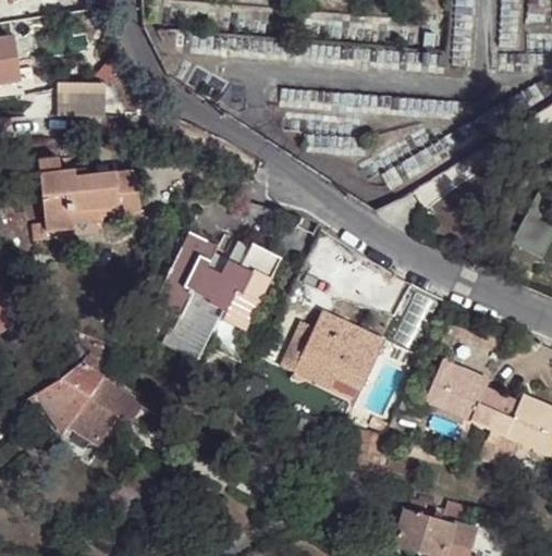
[(17,37),(0,39),(0,81),(24,77),(17,37)]
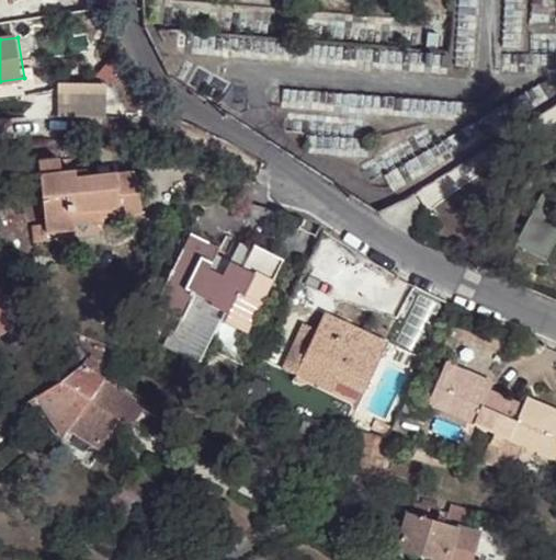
[(61,84),(63,120),(112,120),(111,83),(61,84)]
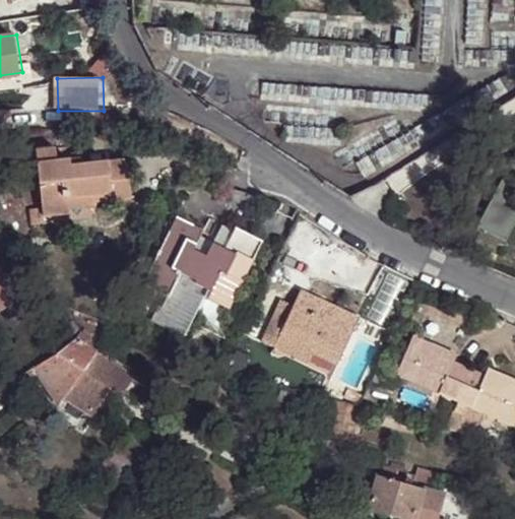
[(36,148),(36,160),(56,158),(55,146),(36,148)]
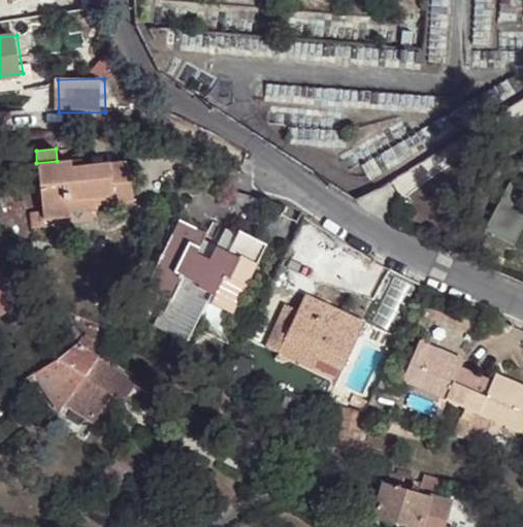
[(57,161),(36,163),(43,219),(69,218),(68,210),(68,202),(95,200),(96,205),(131,202),(127,160),(70,164),(70,160),(57,161)]
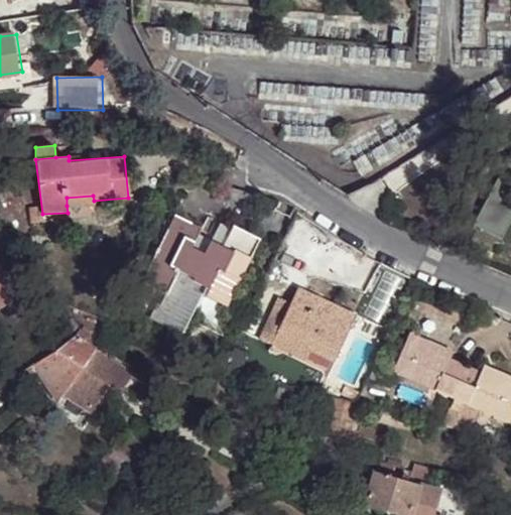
[(67,198),(67,206),(93,205),(94,201),(93,196),(67,198)]
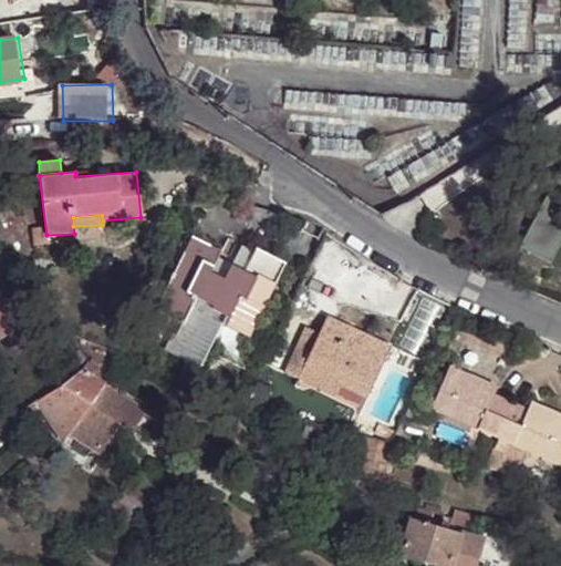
[(195,234),(155,305),(182,320),(198,294),(214,301),(213,305),(227,314),(224,319),(246,332),(284,260),(260,246),(248,267),(237,261),(229,275),(214,266),(224,250),(195,234)]
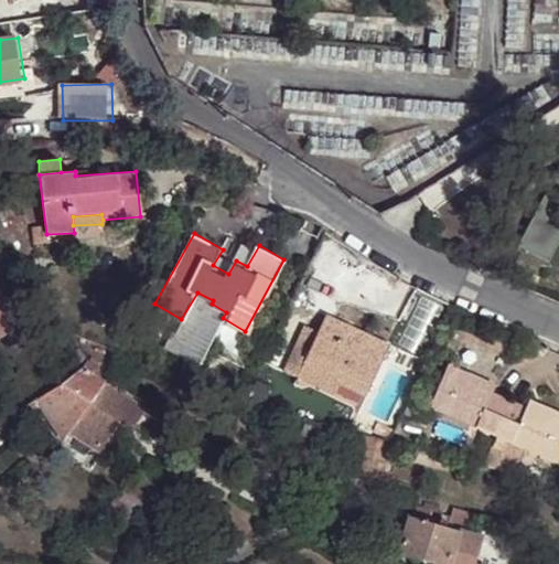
[(0,336),(24,320),(8,295),(3,298),(0,291),(0,336)]
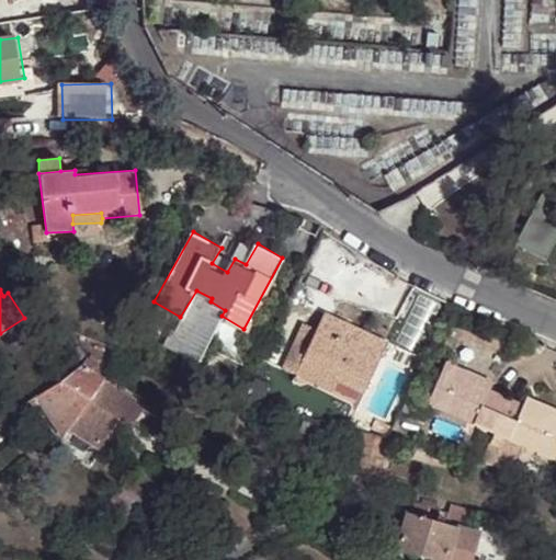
[(309,340),(302,356),(363,388),(385,344),(322,315),(309,340)]
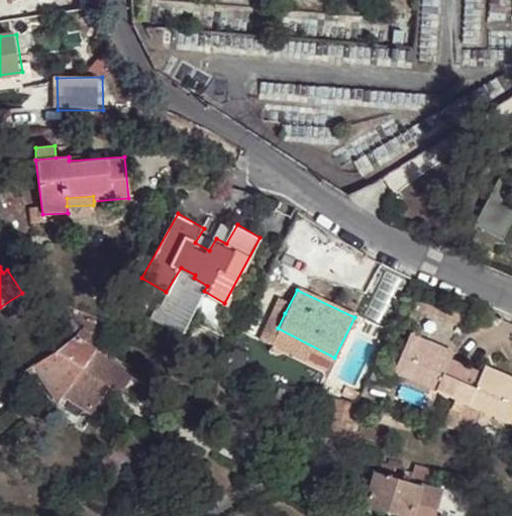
[(272,339),(278,328),(285,313),(272,306),(260,332),(272,339)]
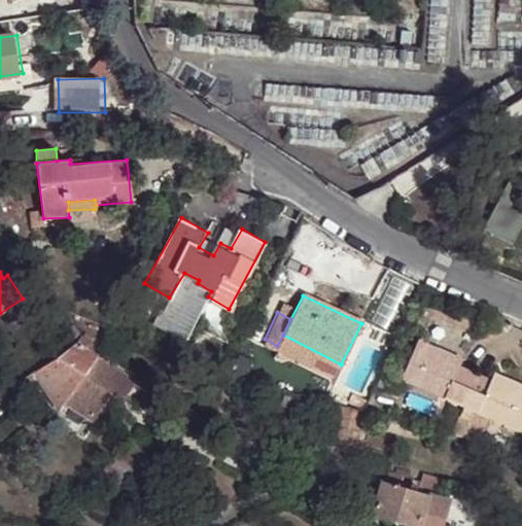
[(80,338),(77,345),(88,351),(92,345),(80,338)]
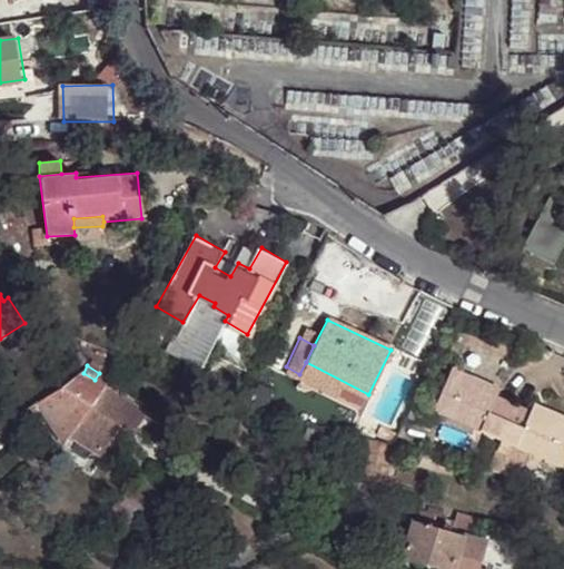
[(453,369),(449,375),(473,386),(476,379),(453,369)]
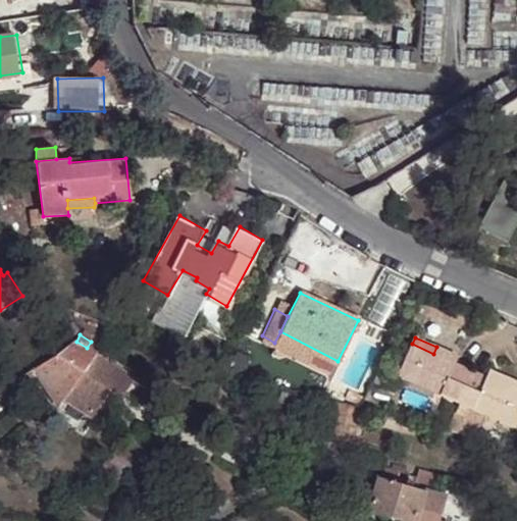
[(76,342),(37,367),(61,405),(66,399),(94,418),(113,391),(122,398),(136,378),(98,355),(87,348),(76,342)]
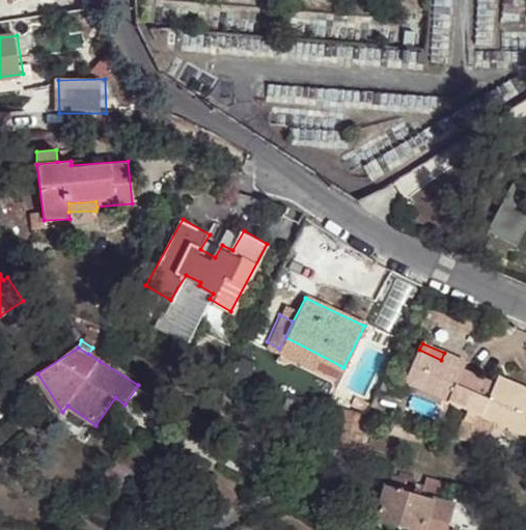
[(406,380),(462,403),(476,371),(454,362),(457,357),(444,353),(441,360),(419,350),(406,380)]
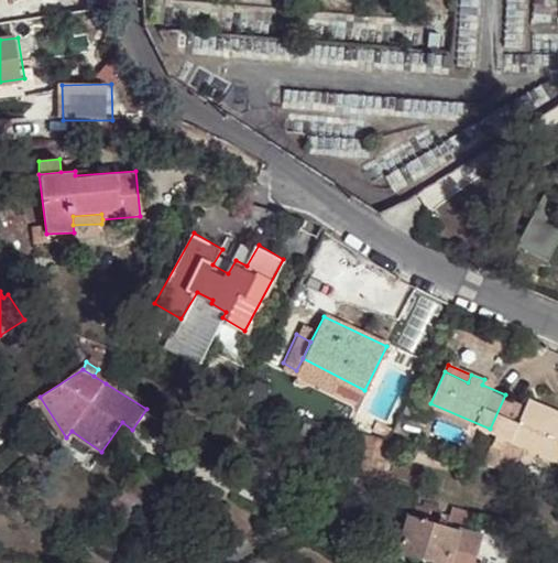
[(505,394),(490,429),(557,458),(557,420),(554,419),(557,411),(528,399),(527,403),(505,394)]
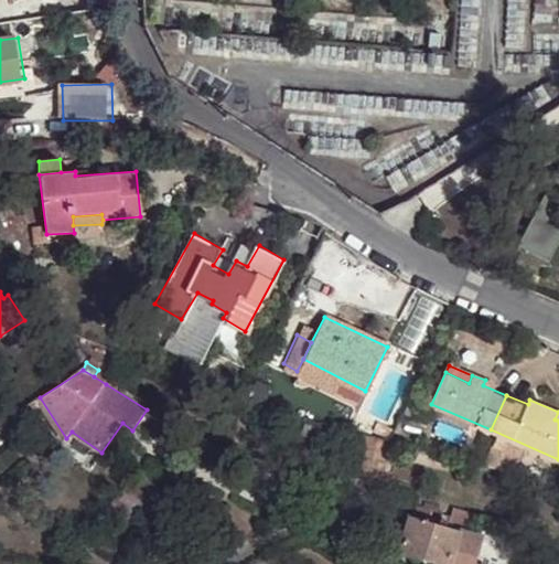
[(390,427),(377,421),(374,429),(387,435),(390,427)]
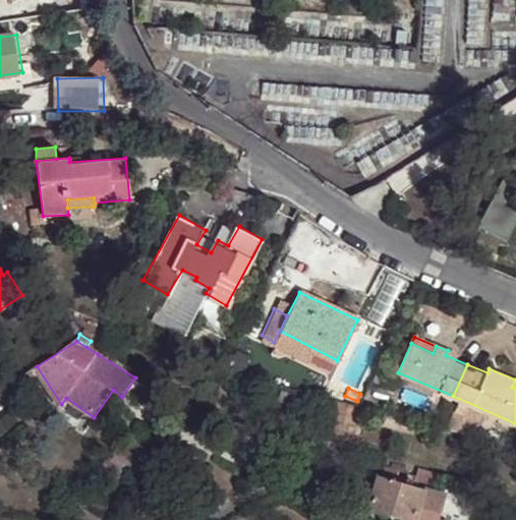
[(357,403),(337,398),(332,415),(326,440),(360,450),(370,407),(357,403)]
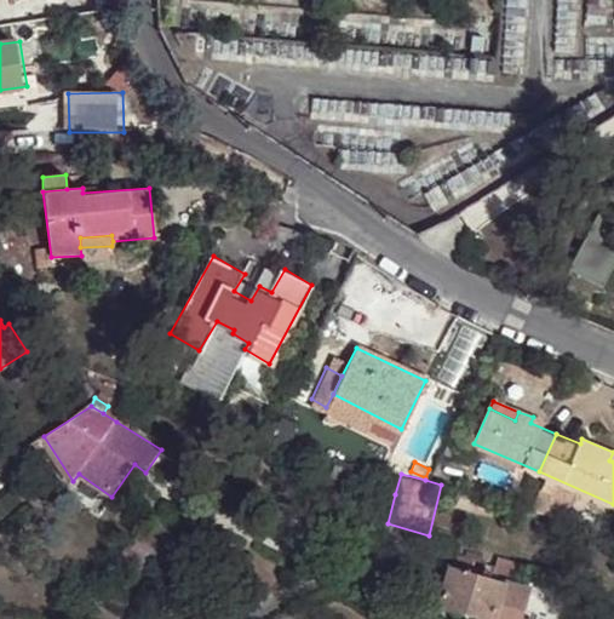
[(454,498),(469,502),(471,492),(458,488),(454,498)]
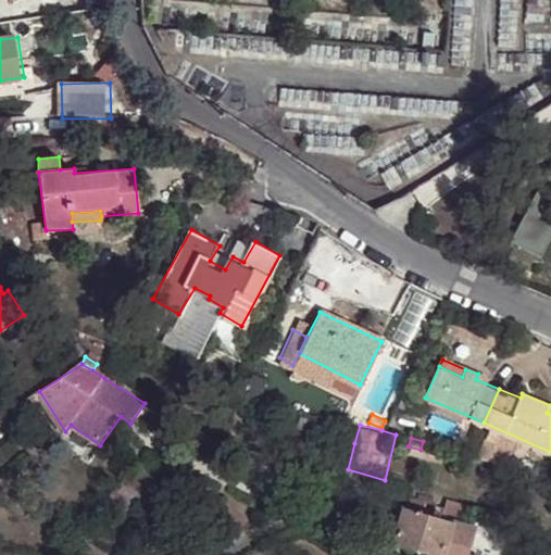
[(411,495),(408,508),(458,522),(458,519),(460,520),(463,514),(434,505),(435,497),(421,494),(418,499),(411,495)]
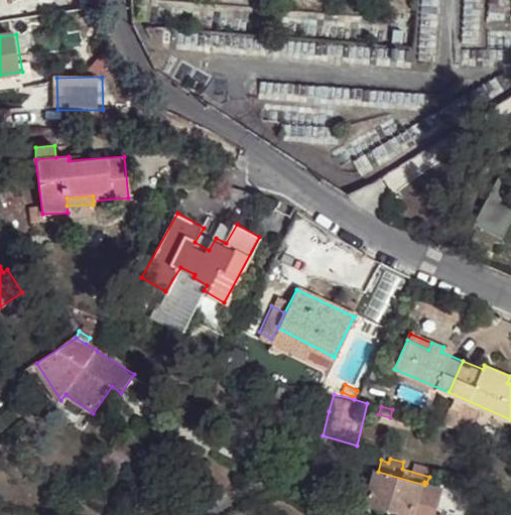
[(424,485),(378,472),(367,505),(400,514),(439,514),(448,489),(426,483),(424,482),(424,485)]
